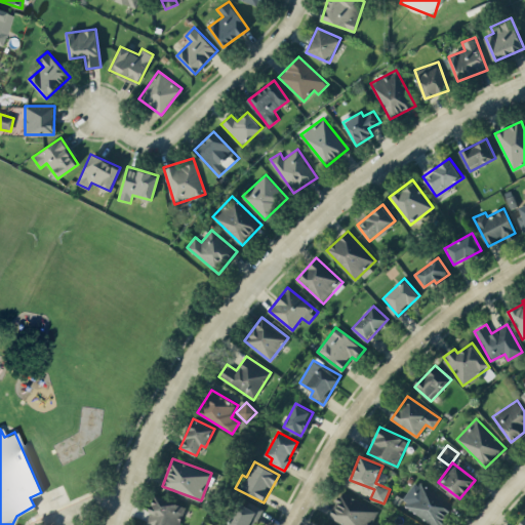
[(404,506),(433,524),(440,524),(454,505),(420,482),(404,506)]
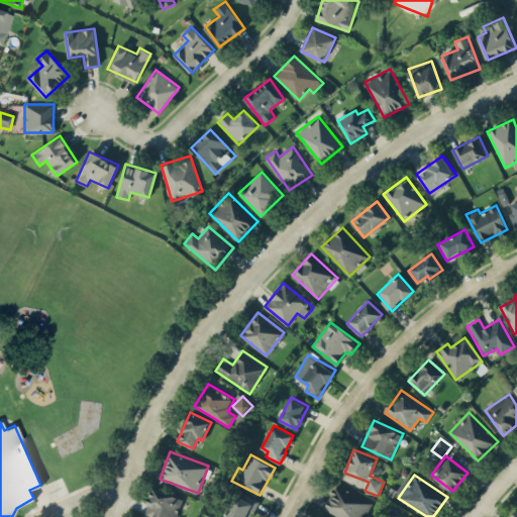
[(339,516),(363,516),(372,503),(337,484),(323,508),(339,516)]
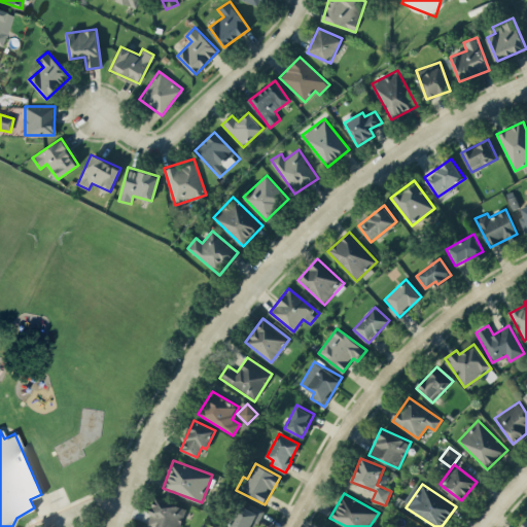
[(180,526),(186,507),(155,497),(146,525),(151,526),(180,526)]
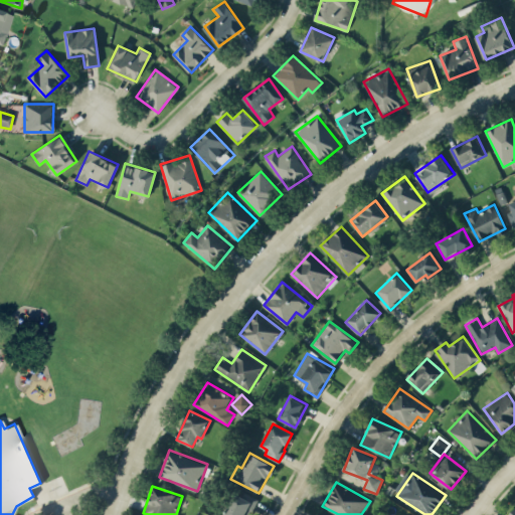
[(235,490),(222,514),(248,514),(256,500),(235,490)]
